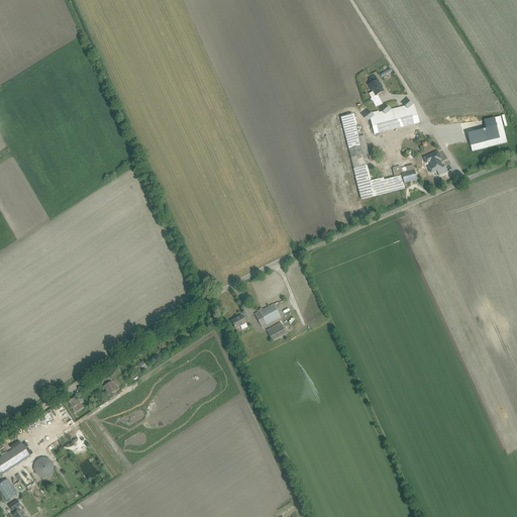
[(392,70),(382,75),(384,80),(394,74),(392,70)]
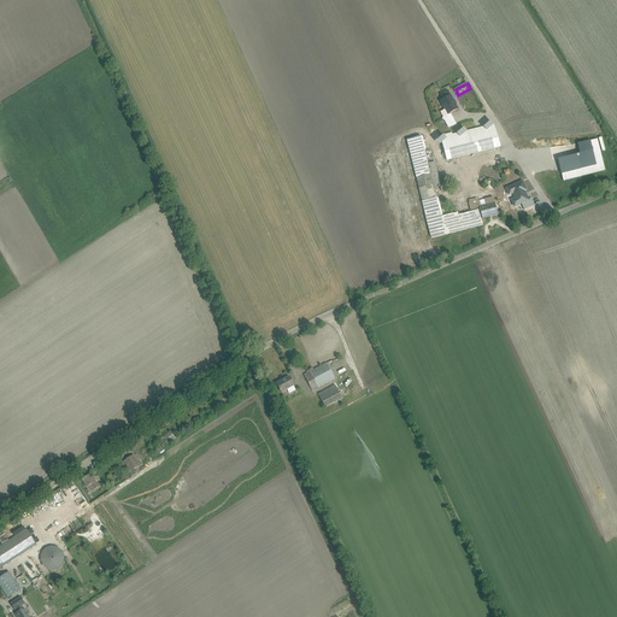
[(457,110),(450,97),(442,100),(440,101),(446,111),(448,116),(451,113),(457,110)]
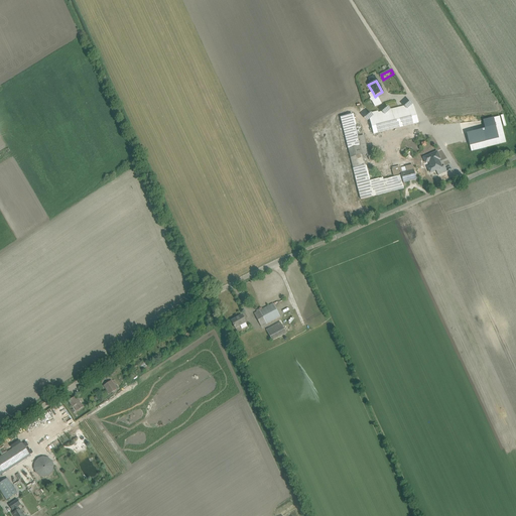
[(382,104),(377,95),(375,97),(373,93),(369,95),(376,108),(382,104)]
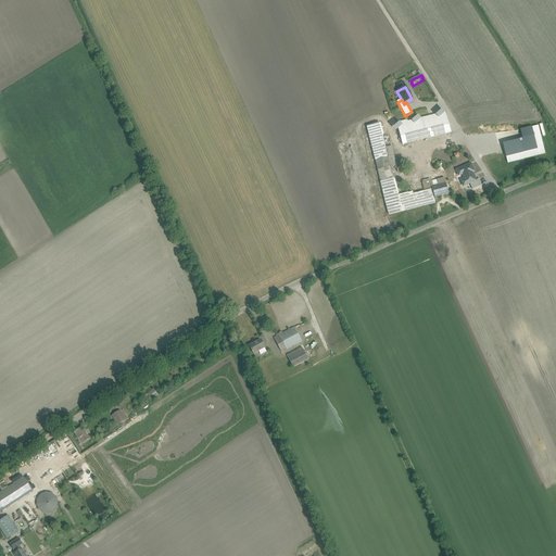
[(441,121),(403,130),(406,143),(444,134),(441,121)]
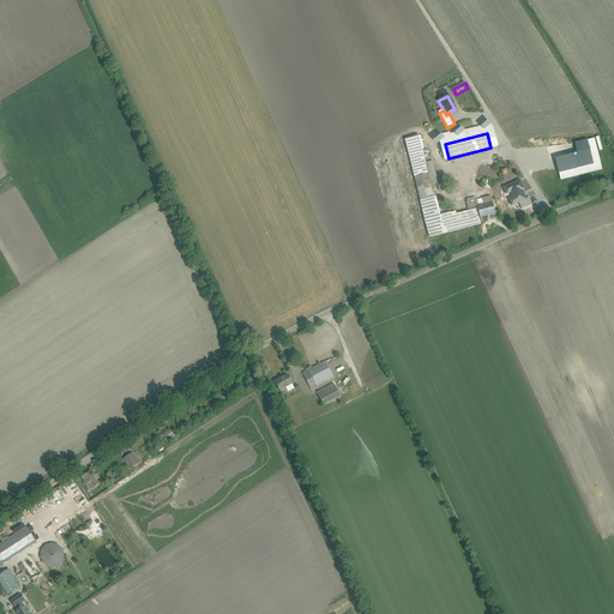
[(560,180),(605,170),(597,138),(578,143),(581,154),(557,158),(560,180)]
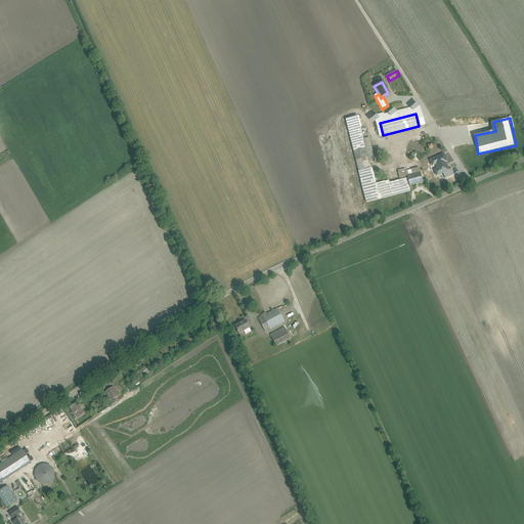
[(355,119),(346,121),(348,130),(358,128),(355,119)]
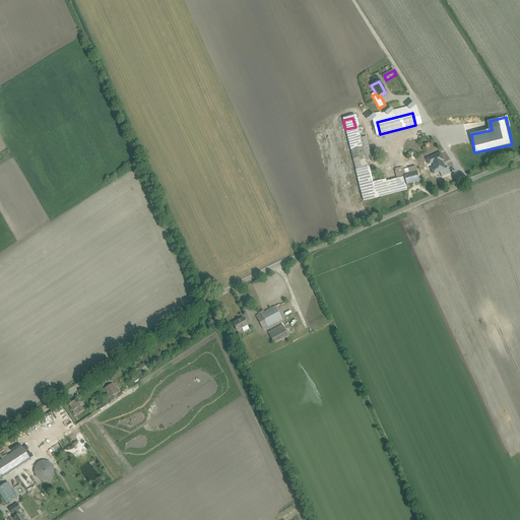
[(355,127),(345,129),(350,150),(363,147),(361,138),(358,126),(355,127)]
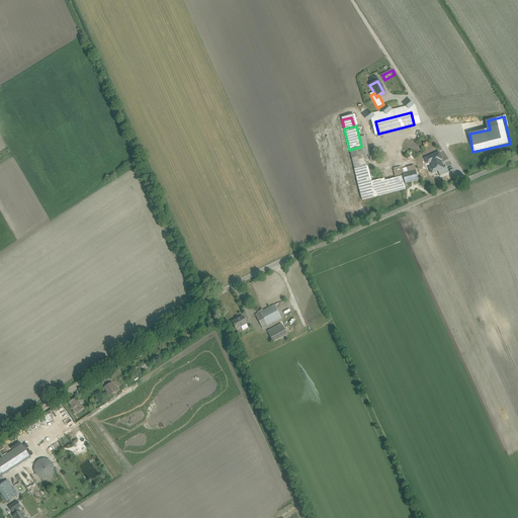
[(349,150),(351,159),(363,156),(365,162),(370,161),(364,137),(359,138),(361,147),(349,150)]
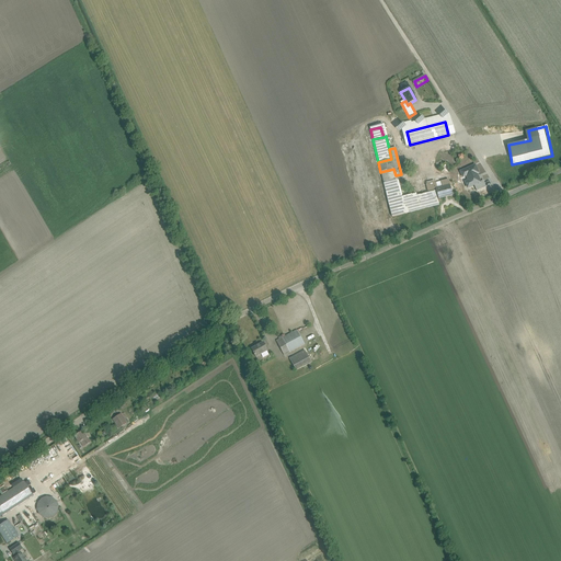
[(380,172),(389,204),(402,201),(401,198),(396,175),(393,169),(380,172)]
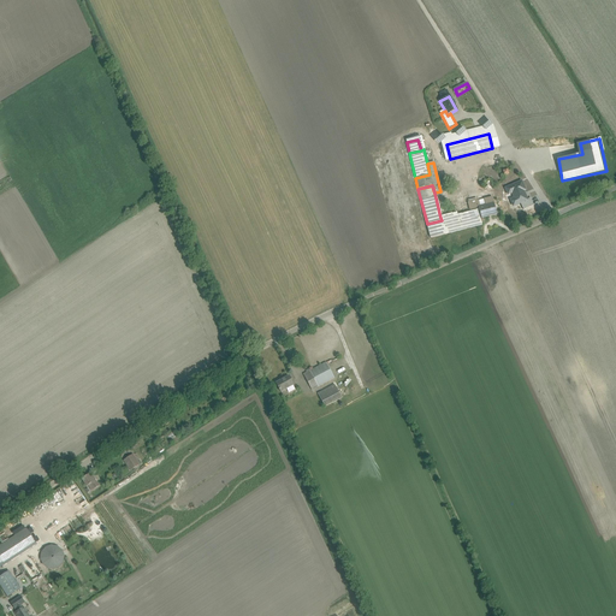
[(480,208),(478,208),(479,211),(481,219),(497,215),(492,199),(485,200),(486,206),(480,208)]
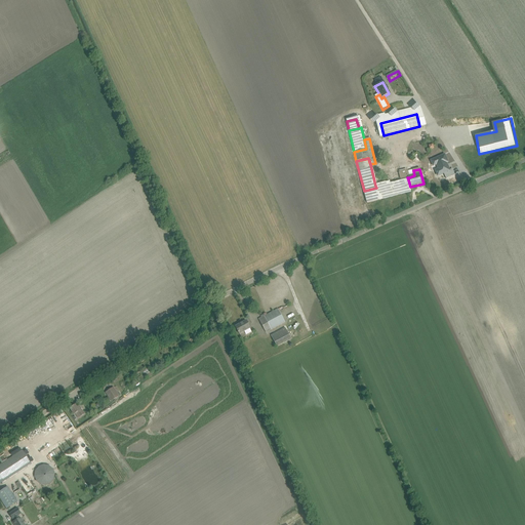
[(390,184),(393,197),(412,192),(410,187),(408,179),(404,180),(390,184)]
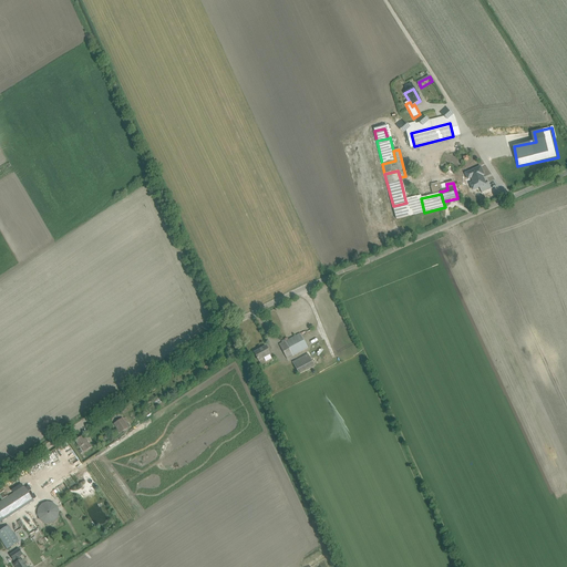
[(421,198),(421,196),(405,200),(406,203),(393,206),(397,219),(424,213),(421,198)]
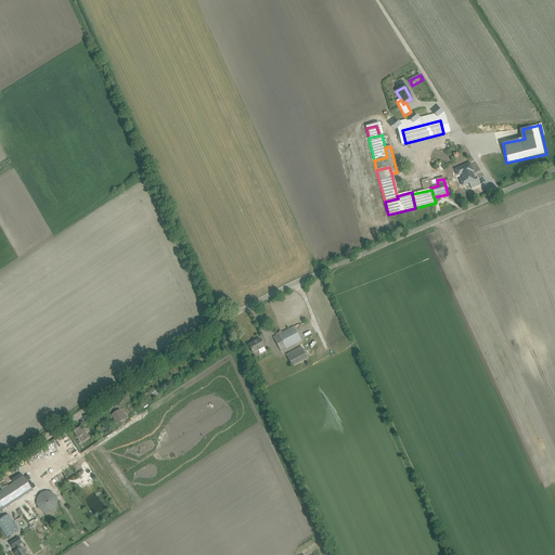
[(273,337),(276,343),(281,351),(301,340),(294,327),(273,337)]
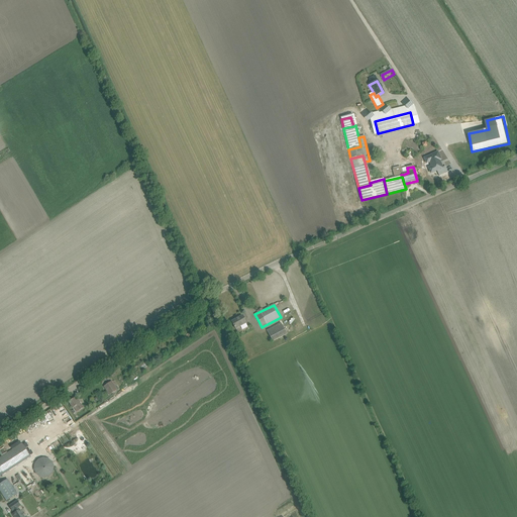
[(246,323),(244,320),(242,316),(231,321),(236,329),(246,323)]
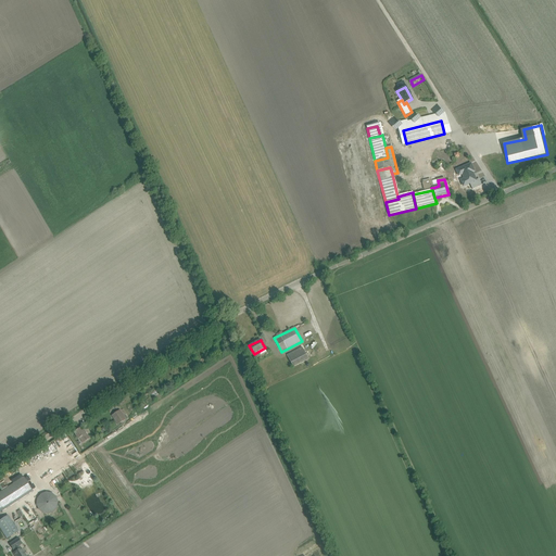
[(301,348),(287,355),(293,367),(307,359),(308,359),(302,348),(301,348)]
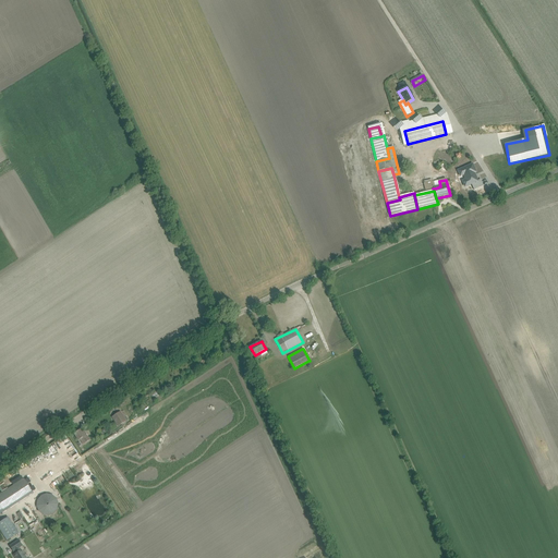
[(119,426),(126,422),(120,412),(112,416),(119,426)]
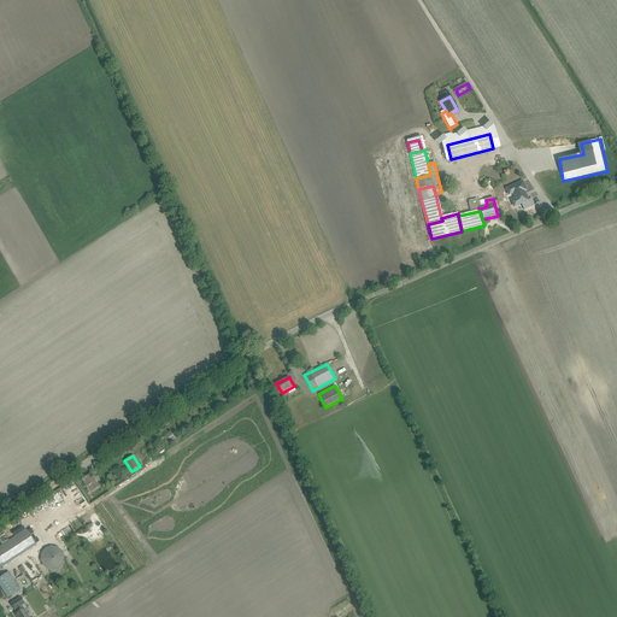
[(82,480),(87,488),(89,486),(92,489),(93,492),(100,487),(93,477),(90,479),(88,476),(82,480)]
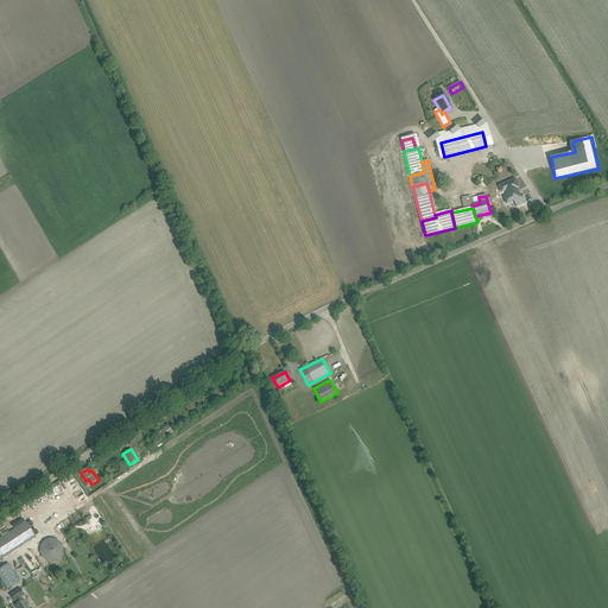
[(0,559),(0,561),(37,537),(26,521),(0,538),(0,559)]
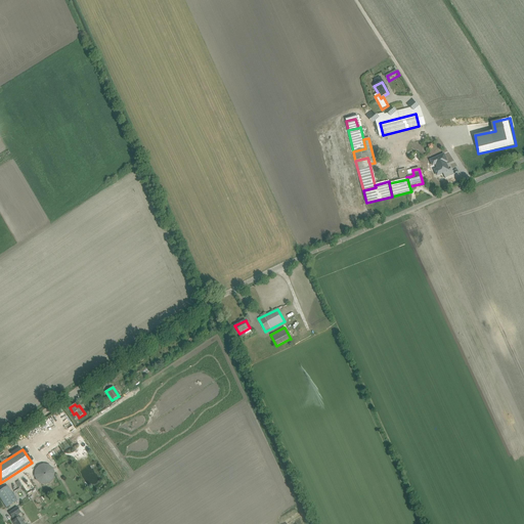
[(52,473),(52,471),(52,470),(51,468),(50,467),(48,466),(47,465),(46,464),(44,464),(42,464),(40,465),(39,466),(37,467),(36,468),(35,469),(35,471),(35,473),(35,474),(35,476),(36,478),(37,479),(39,480),(40,481),(41,481),(43,482),(45,482),(47,481),(48,480),(50,479),(51,478),(52,476),(52,475),(52,473)]
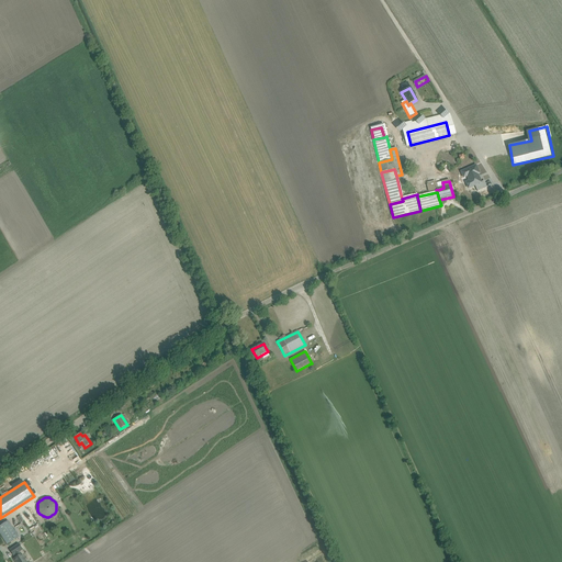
[(0,532),(8,544),(12,541),(18,538),(8,521),(1,526),(0,526),(0,532)]
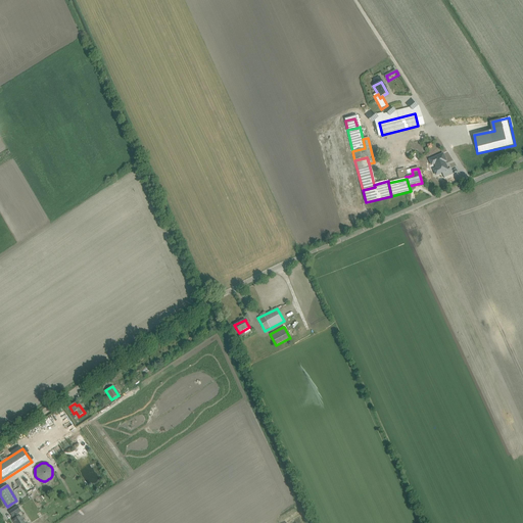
[(14,519),(13,520),(14,522),(25,522),(20,516),(16,518),(15,516),(22,511),(19,506),(9,512),(12,517),(13,517),(14,519)]
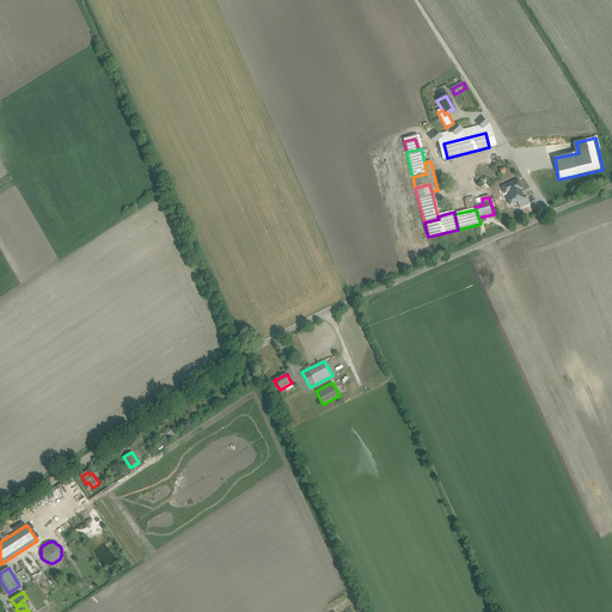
All buildings are outlined.
